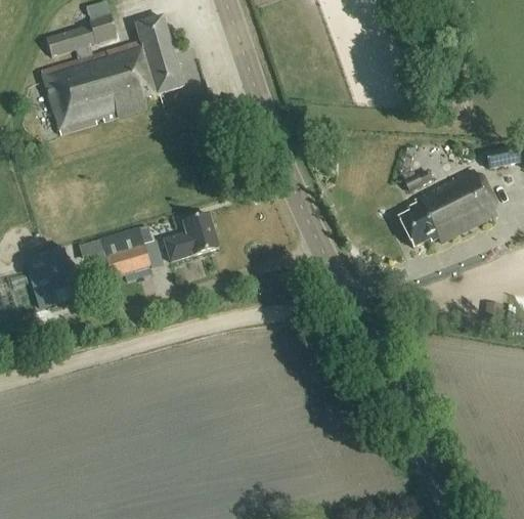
[(75,49),(78,58),(43,69),(55,114),(61,133),(118,117),(119,119),(146,111),(141,98),(156,93),(156,92),(182,84),(162,14),(136,23),(141,39),(92,54),(90,44),(117,36),(105,0),(102,0),(86,5),(91,23),(46,36),(51,55),(75,49)]
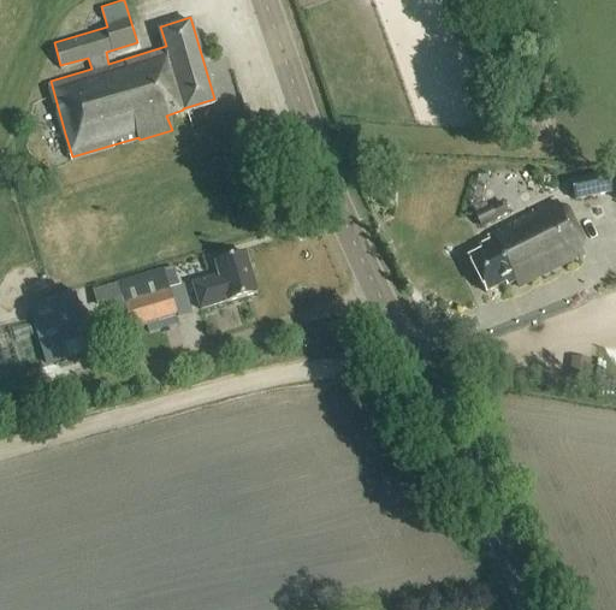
[(575,196),(611,188),(608,169),(570,177),(575,196)]
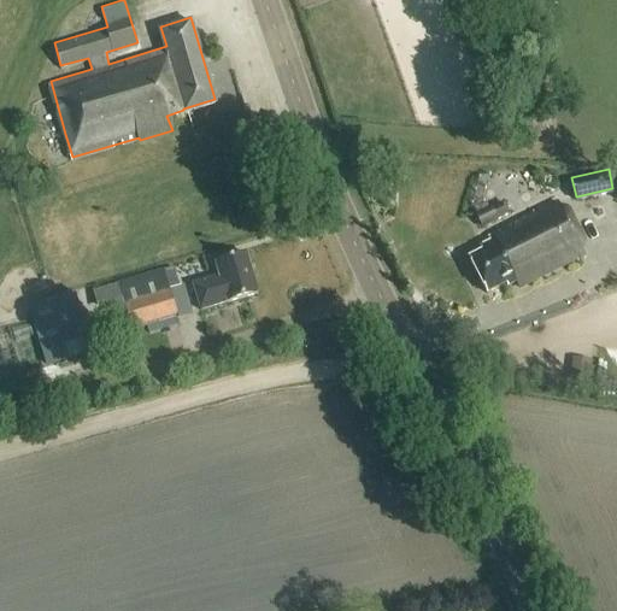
[(504,198),(476,210),(481,222),(509,209),(504,198)]
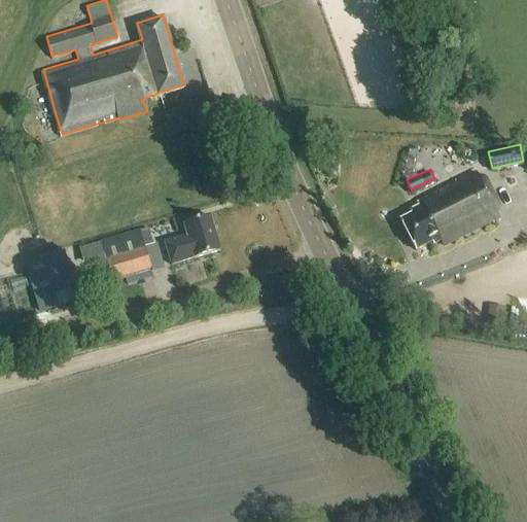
[(443,242),(498,213),(477,170),(417,200),(419,203),(410,208),(412,211),(400,217),(415,247),(432,238),(433,240),(441,237),(443,242)]
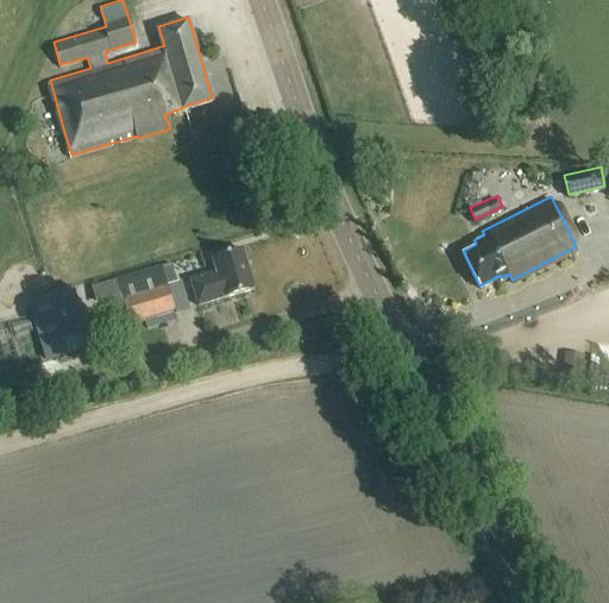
[(242,246),(212,256),(215,269),(190,277),(198,302),(224,294),(224,295),(253,286),(242,246)]
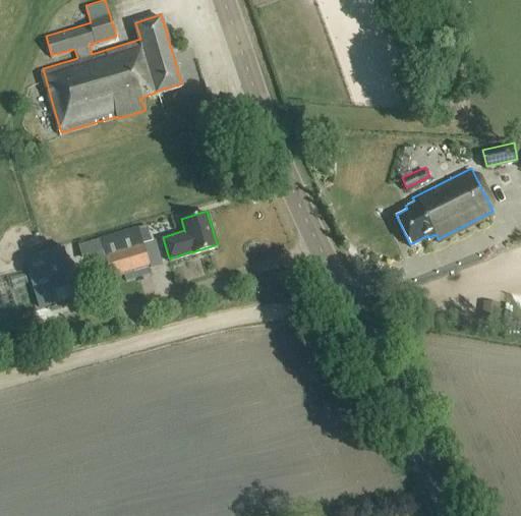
[(138,224),(98,236),(110,275),(150,264),(138,224)]
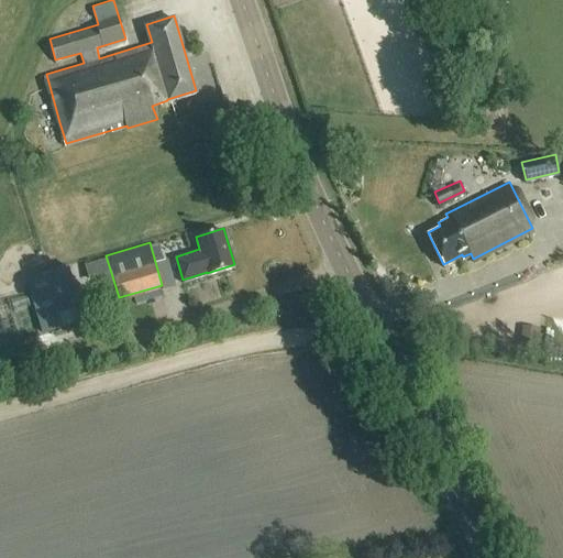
[(83,318),(66,262),(24,275),(41,330),(83,318)]
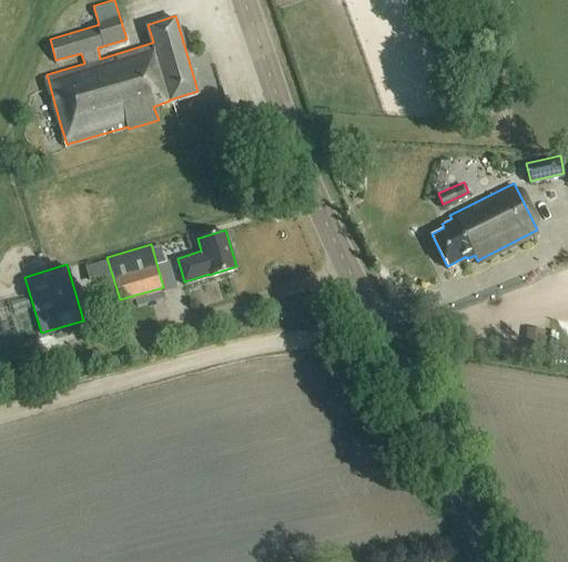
[(544,328),(527,326),(524,348),(541,349),(544,328)]
